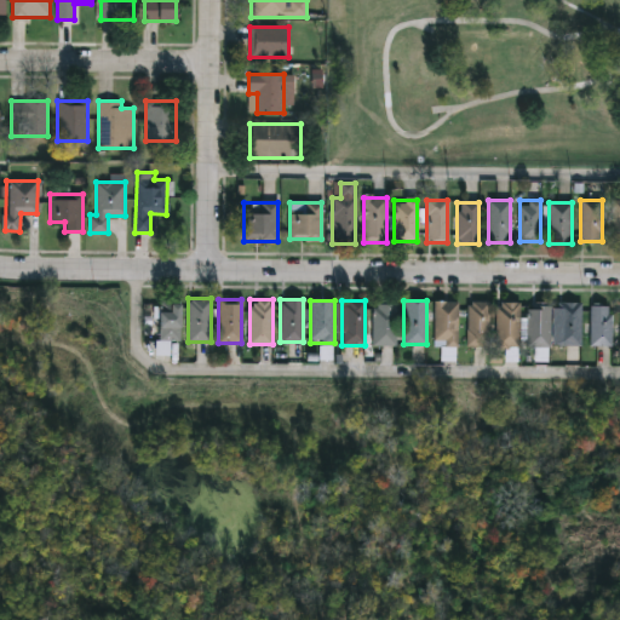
[(434,300),(457,300),(457,346),(434,346),(434,300)]
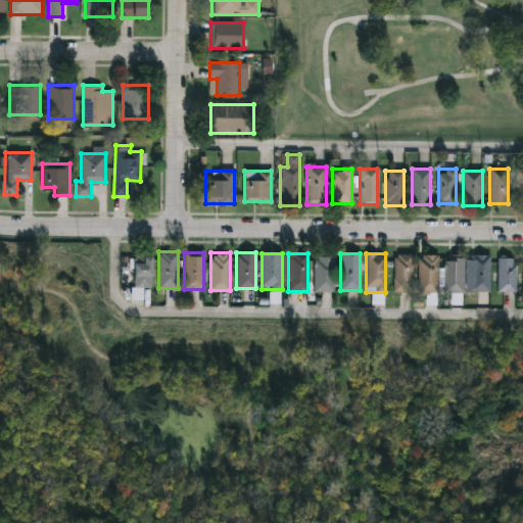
[(394,292),(394,254),(412,254),(412,292),(394,292)]
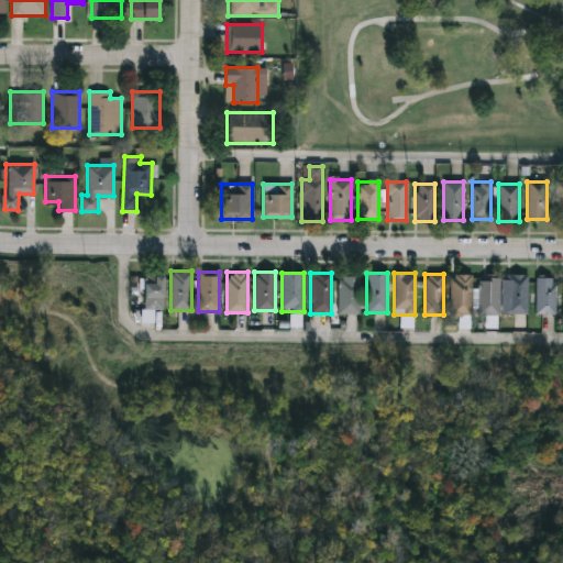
[(451,316),(451,274),(471,274),(471,316),(451,316)]
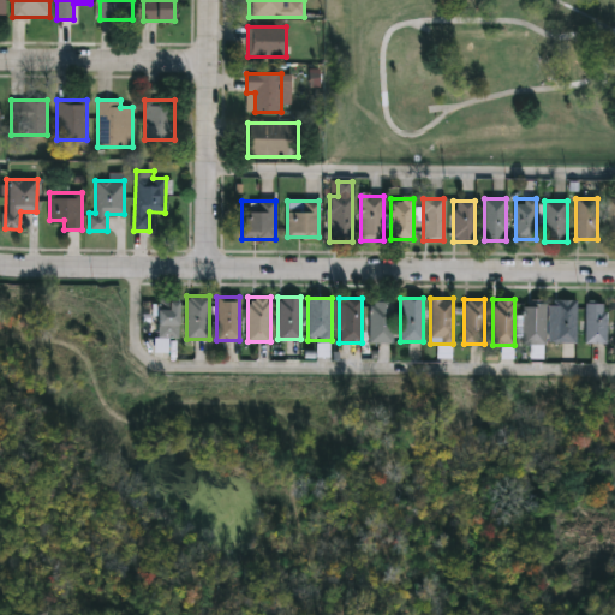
[(156,338),(156,300),(178,300),(178,338),(156,338)]
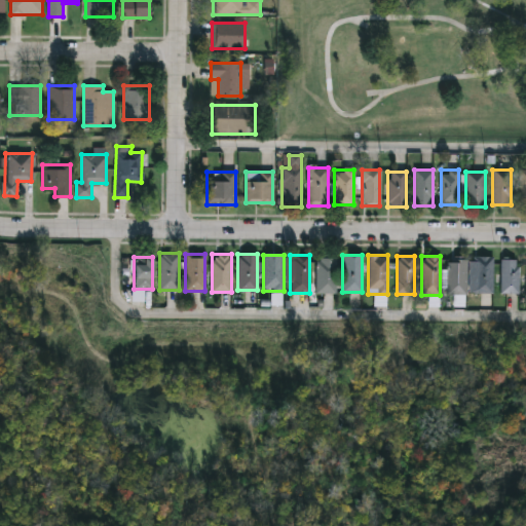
[(336,293),(316,293),(316,257),(336,257),(336,293)]
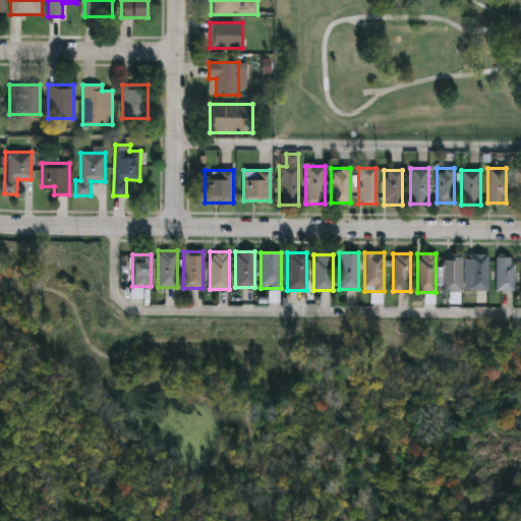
[(442,291),(442,254),(461,254),(461,291),(442,291)]
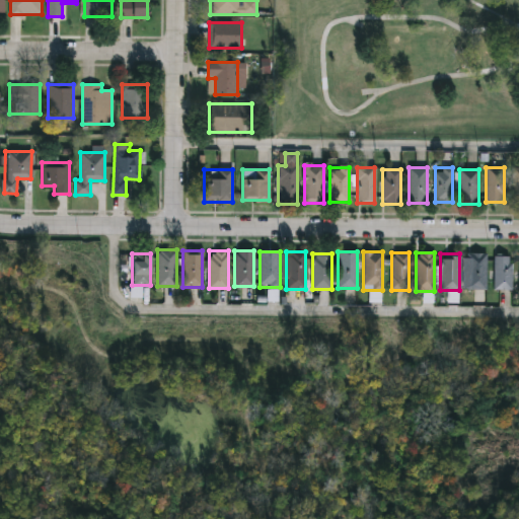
[(486,253),(486,289),(463,289),(463,253),(486,253)]
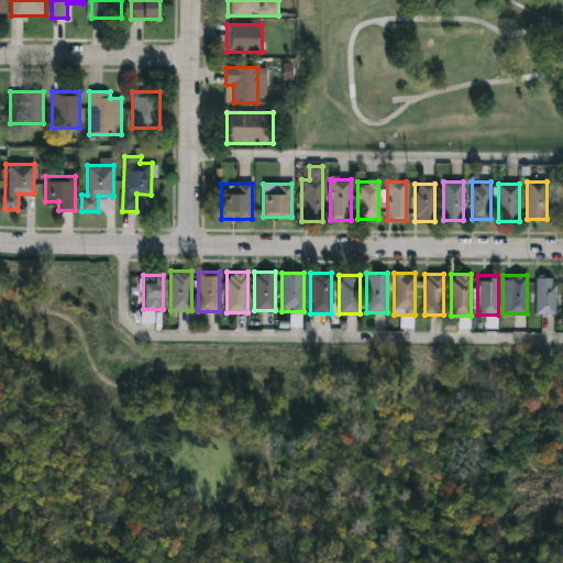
[(555,313),(536,313),(536,278),(555,278),(555,313)]
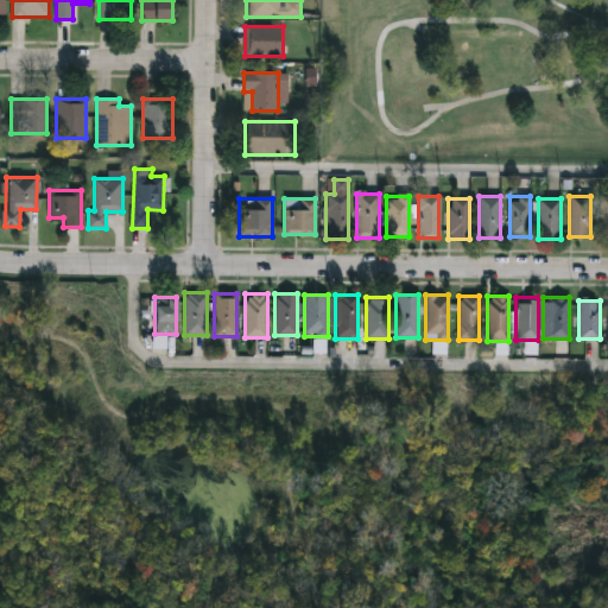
All buildings are outlined.
